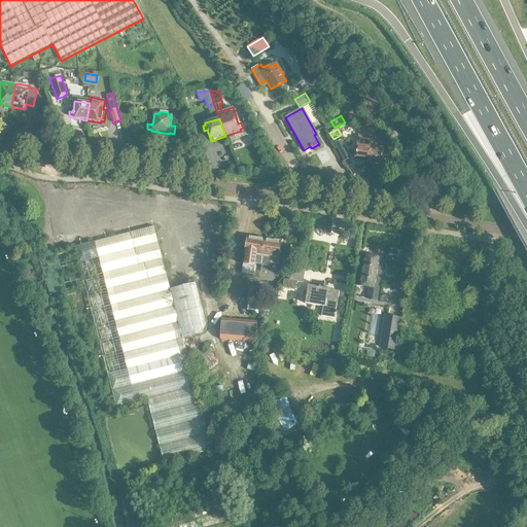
[(373,135),(359,133),(355,161),(369,163),(373,136),(373,135)]
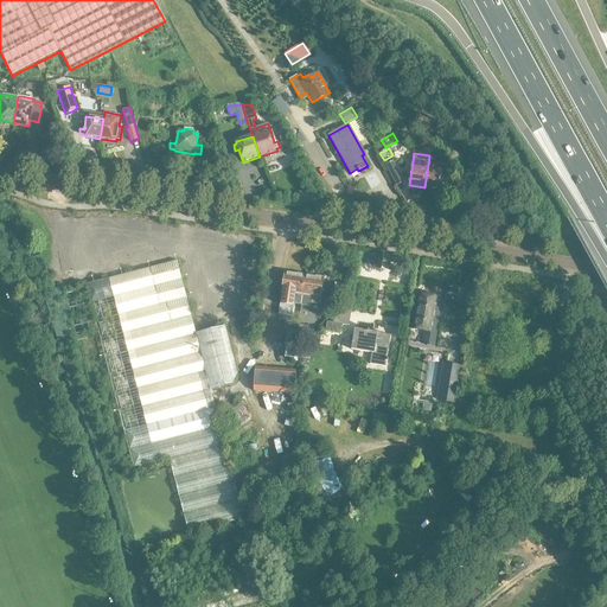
[(429,157),(425,187),(439,190),(443,163),(436,163),(436,158),(429,157)]
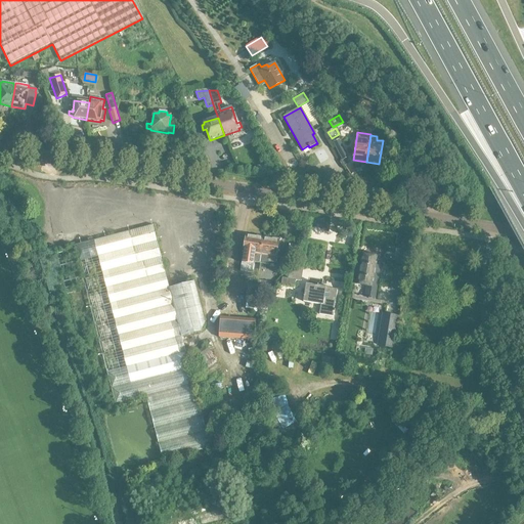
[(169,289),(153,225),(75,245),(103,356),(115,403),(146,395),(163,460),(211,447),(182,336),(201,332),(206,322),(195,281),(169,289)]
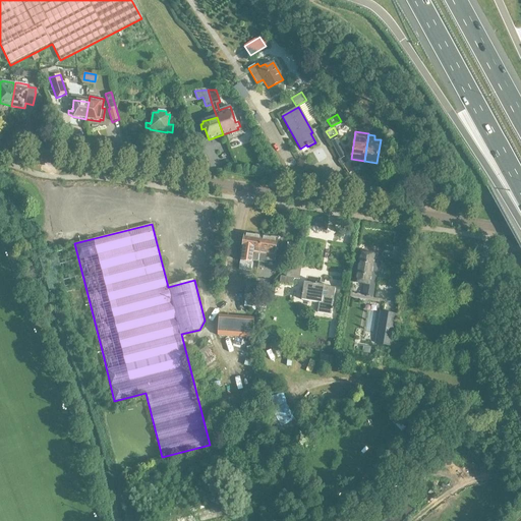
[(244,234),(239,270),(251,272),(252,261),(257,262),(262,236),(244,234)]
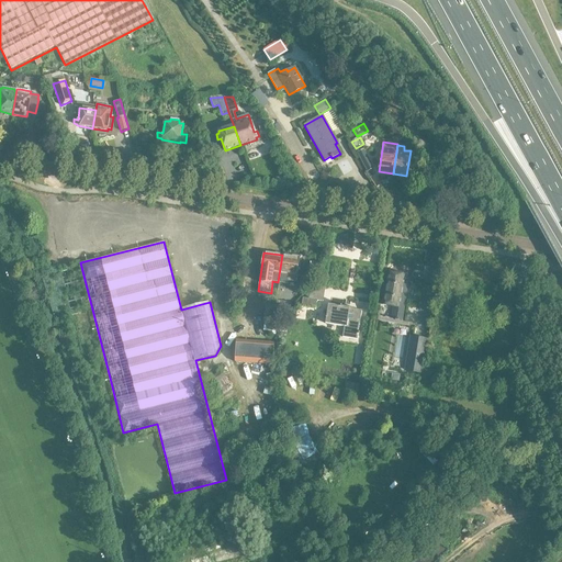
[(282,255),(278,282),(287,284),(288,281),(295,282),(296,277),(300,258),(282,255)]
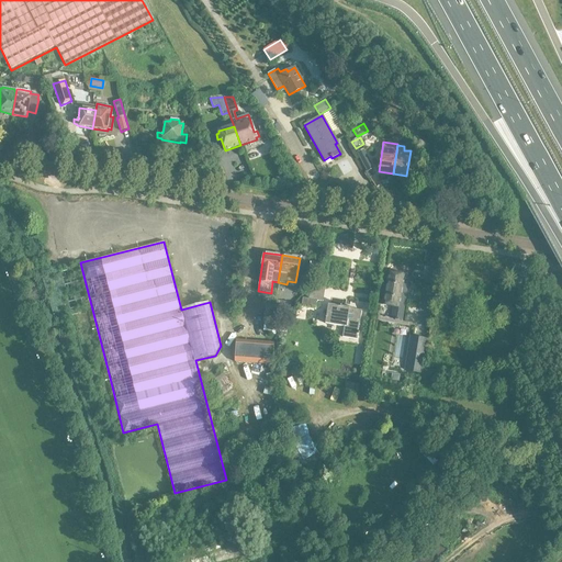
[(405,276),(388,273),(382,304),(393,306),(393,310),(403,312),(408,280),(404,279),(405,276)]
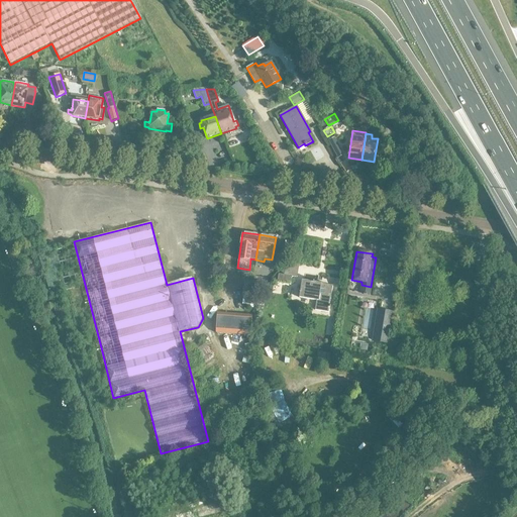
[(299,265),(286,263),(284,276),(297,278),(299,265)]
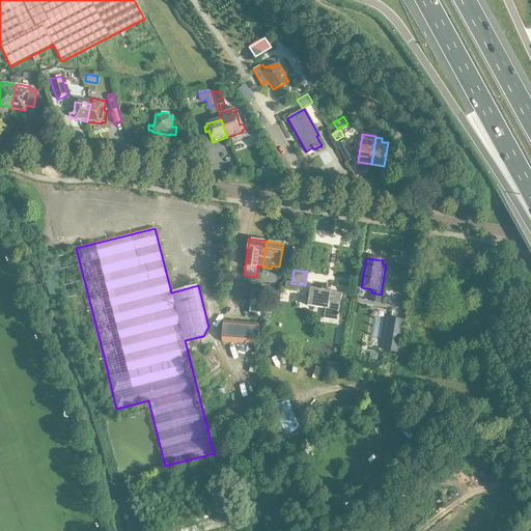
[(261,284),(261,289),(269,290),(267,298),(270,299),(277,289),(274,286),(261,284)]
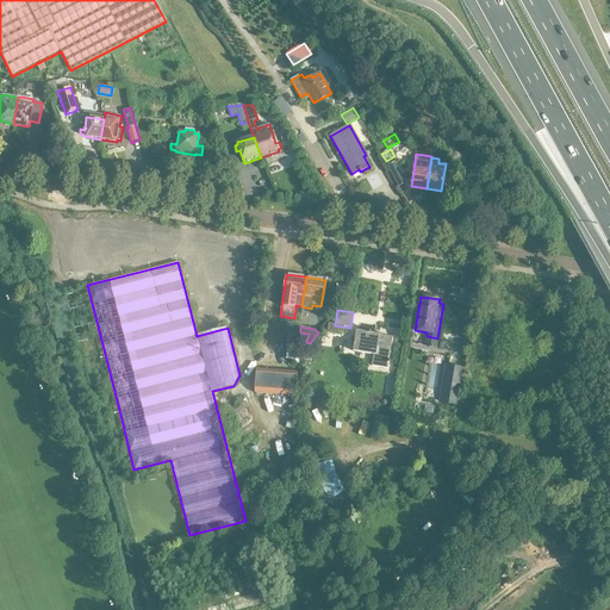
[(309,334),(300,332),(290,331),(286,350),(302,353),(303,347),(306,342),(309,334)]
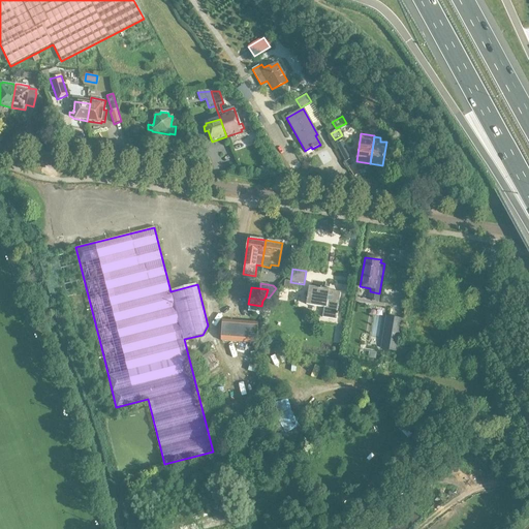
[(336,319),(340,293),(329,291),(329,290),(320,288),(320,287),(319,287),(319,288),(310,287),(307,305),(324,308),(323,317),(336,319)]
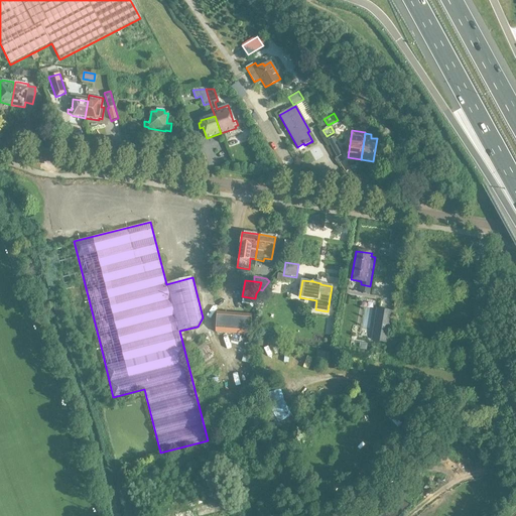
[(284,291),(292,292),(293,284),(285,283),(284,291)]
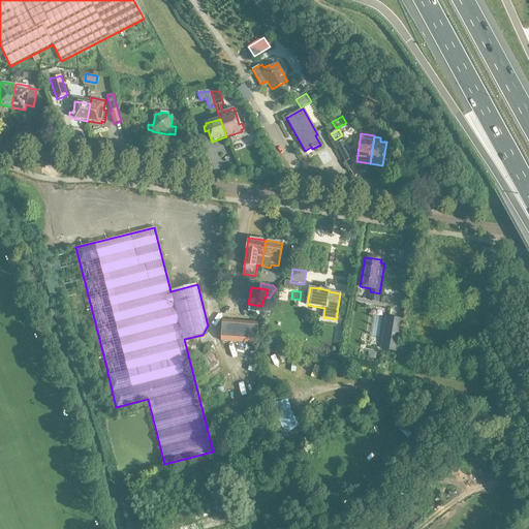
[(396,350),(400,319),(387,317),(382,348),(396,350)]
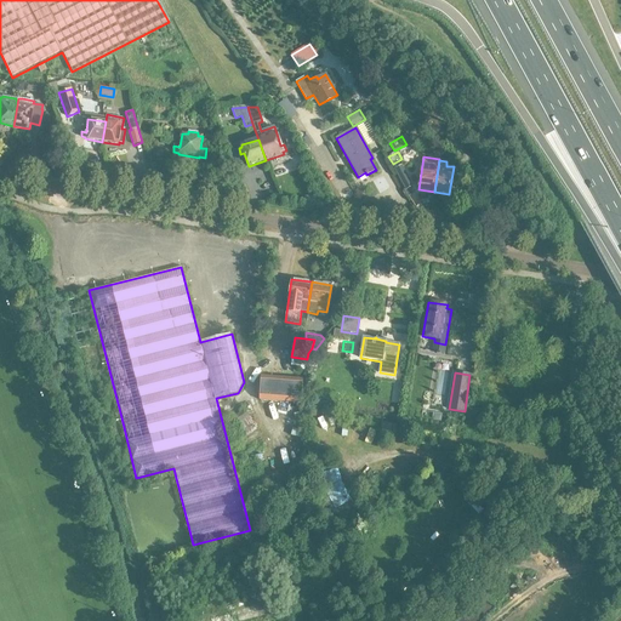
[(300,396),(301,379),(265,375),(262,393),(300,396)]
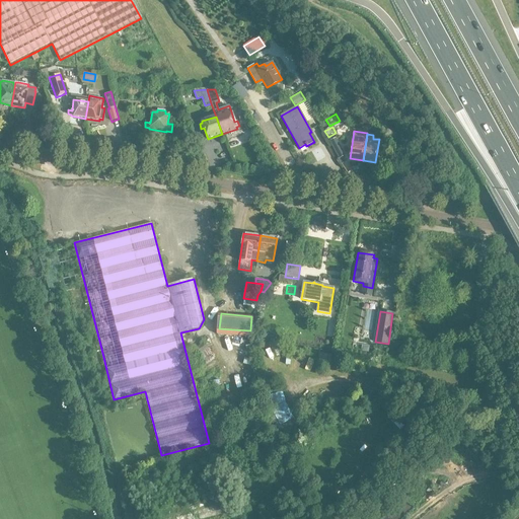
[(329,354),(319,352),(318,361),(327,363),(329,354)]
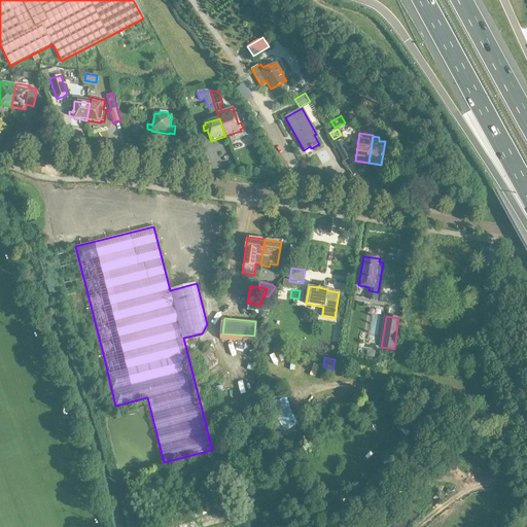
[(262,381),(255,382),(257,399),(265,398),(262,381)]
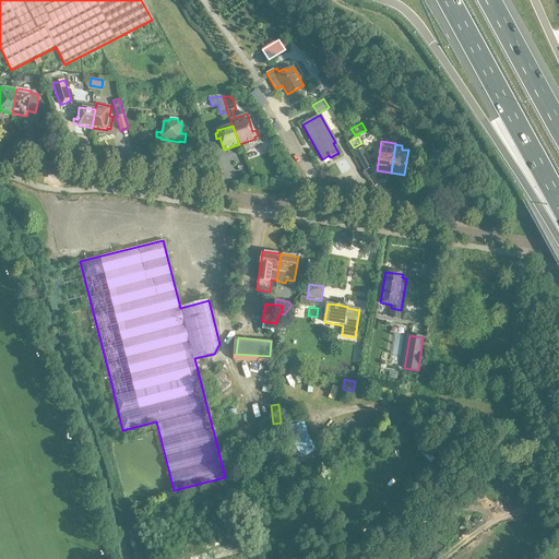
[(257,496),(238,502),(240,508),(254,503),(257,510),(263,507),(260,501),(266,499),(262,489),(260,490),(259,489),(258,489),(259,491),(256,492),(257,496)]
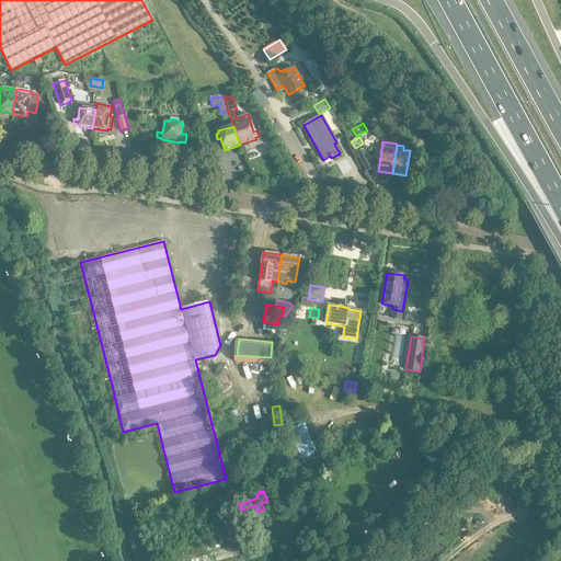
[(245,545),(214,552),(215,560),(218,560),(248,554),(245,545)]
